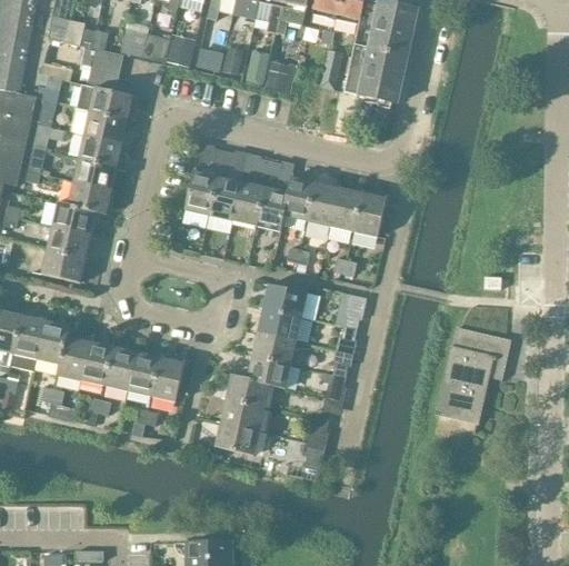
[(18,93),(35,0),(1,0),(0,7),(0,201),(5,182),(16,184),(35,97),(18,93)]
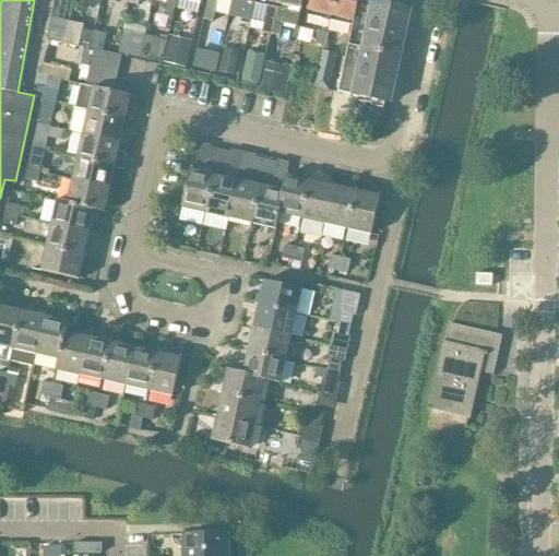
[(165,0),(164,9),(174,11),(176,0),(165,0)]
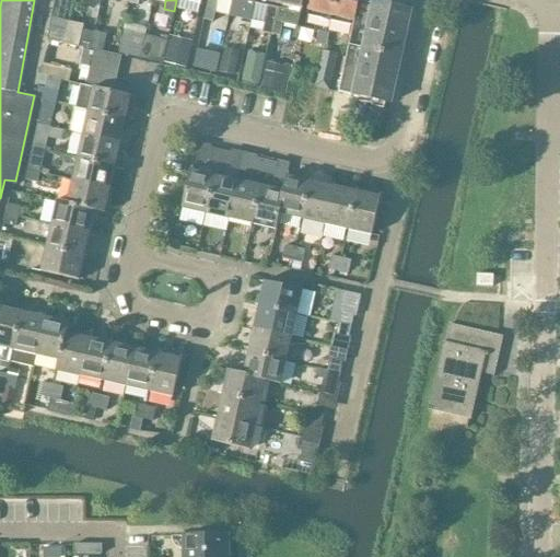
[(208,0),(205,18),(213,20),(218,0),(208,0)]
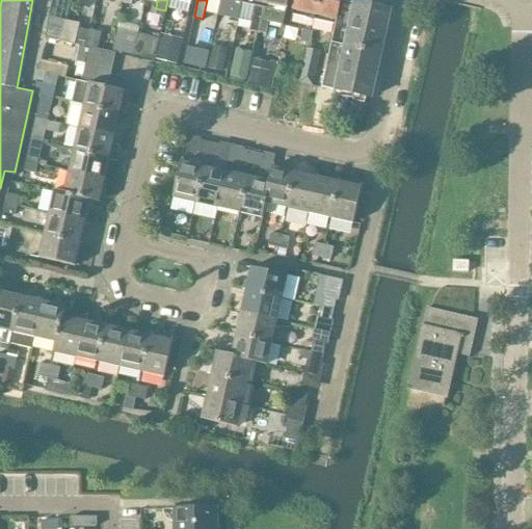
[(242,0),(242,1),(255,4),(249,28),(258,30),(263,0),(242,0)]
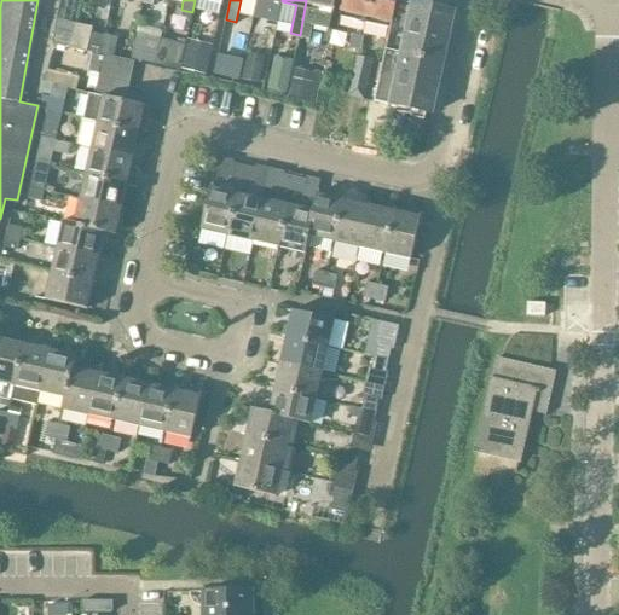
[(328,27),(333,0),(306,0),(300,35),(308,38),(312,23),(328,27)]
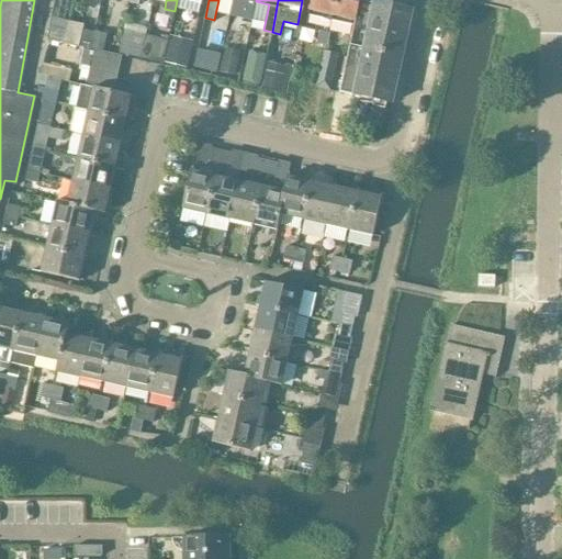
[(332,19),(335,0),(312,0),(310,13),(332,19)]
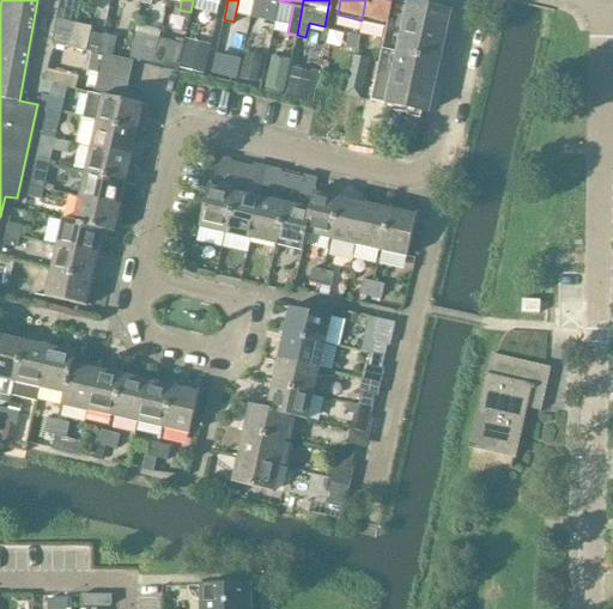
[(386,25),(392,0),(365,0),(362,20),(386,25)]
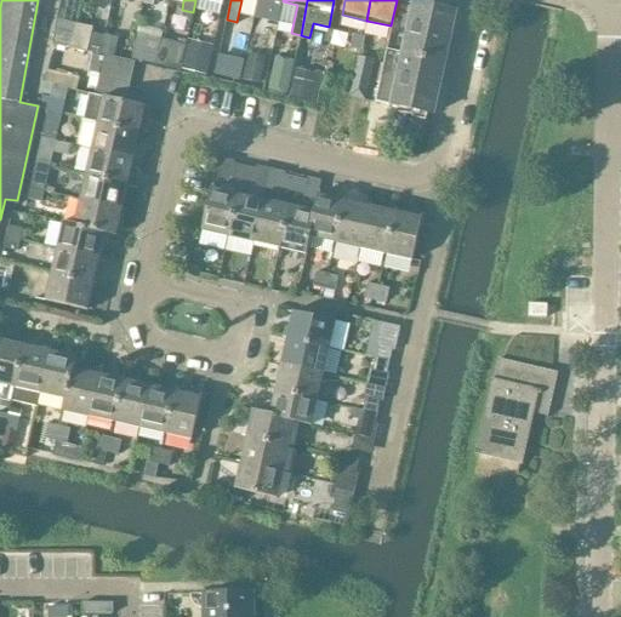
[(389,30),(386,47),(444,61),(455,10),(455,9),(450,7),(419,0),(414,0),(414,1),(409,0),(397,0),(391,26),(389,30)]
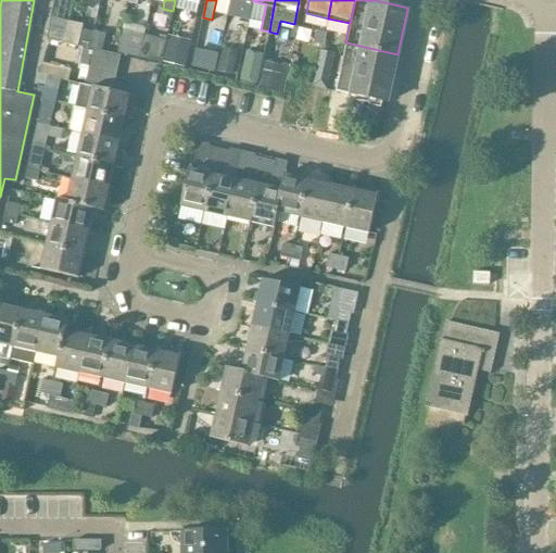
[(64,41),(68,20),(51,15),(48,38),(64,41)]
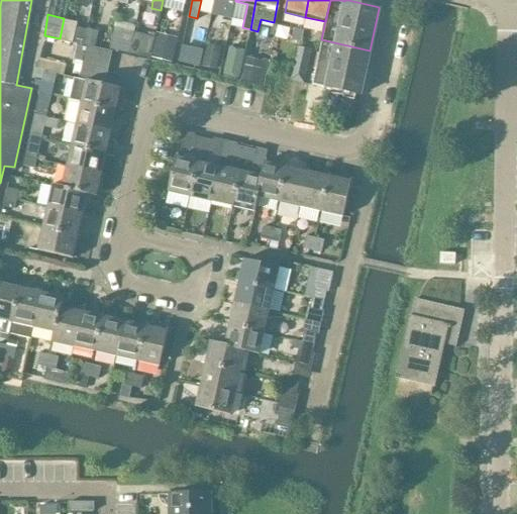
[(74,41),(78,21),(64,18),(60,38),(74,41)]
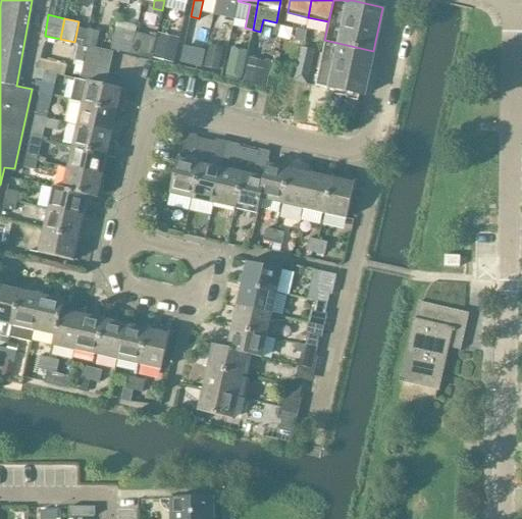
[(131,53),(136,32),(115,27),(110,48),(131,53)]
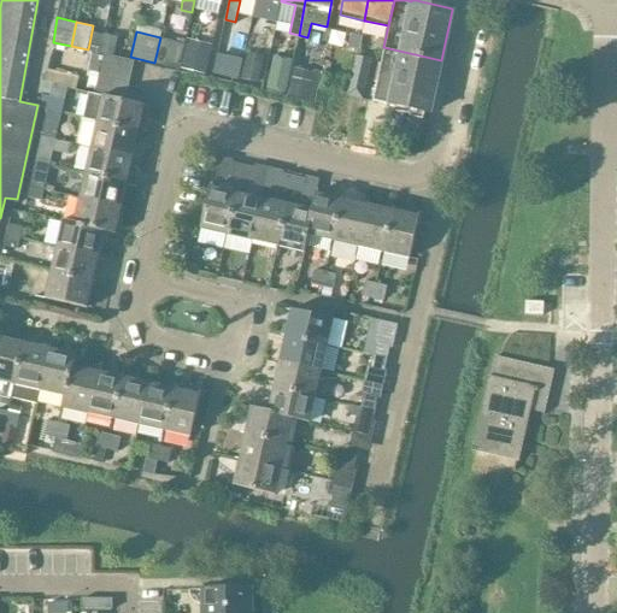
[(115,53),(117,36),(105,34),(103,51),(115,53)]
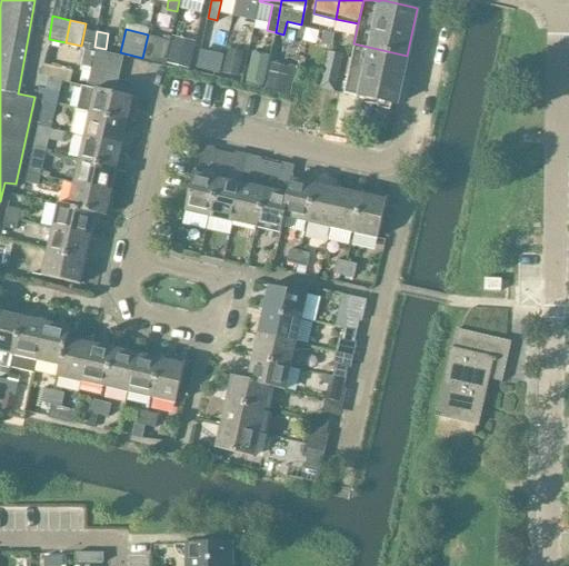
[(330,43),(332,33),(323,31),(320,41),(330,43)]
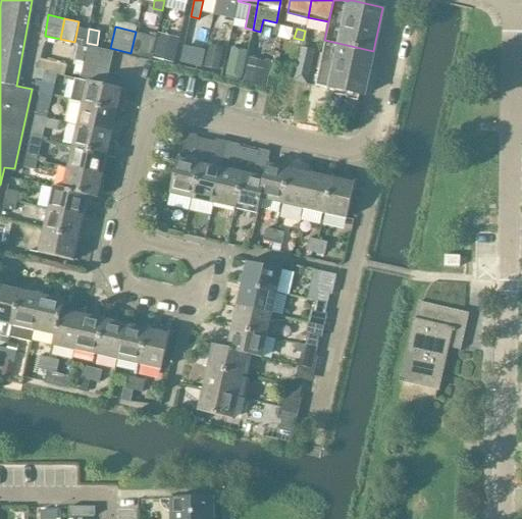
[(151,57),(155,36),(136,32),(131,53),(151,57)]
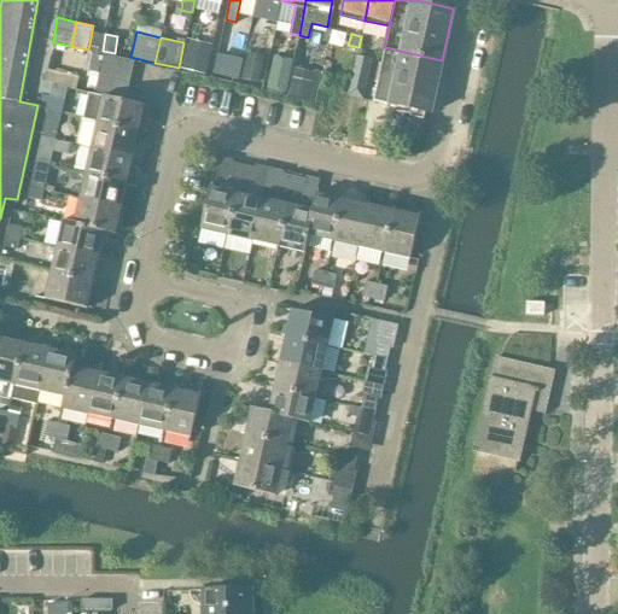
[(186,44),(181,66),(205,71),(210,50),(186,44)]
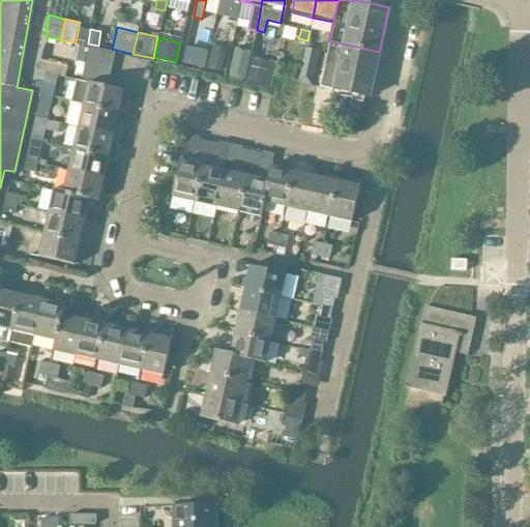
[(329,40),(320,85),(369,95),(379,52),(329,40)]
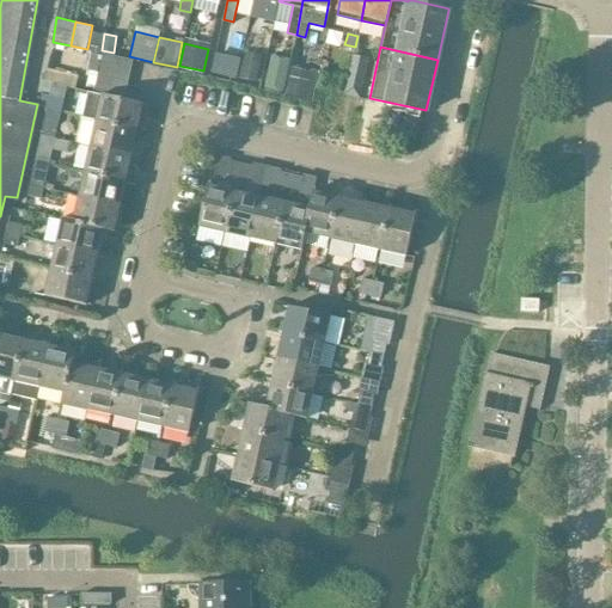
[(129,73),(133,61),(133,59),(102,51),(99,67),(129,73)]
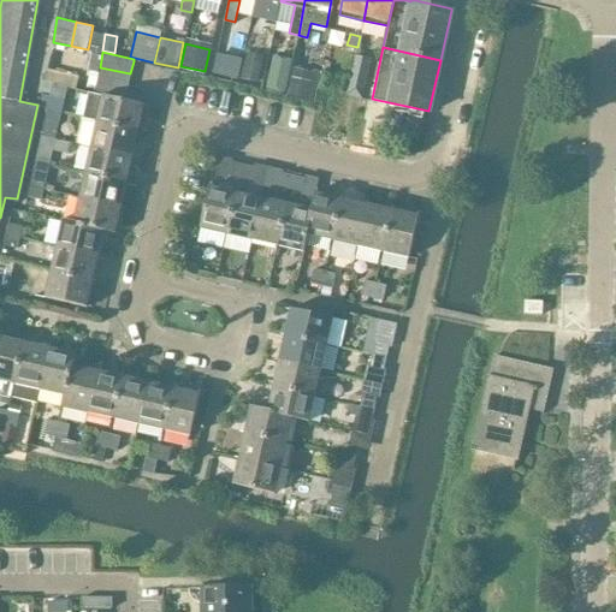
[(255,81),(261,55),(246,52),(240,77),(255,81)]
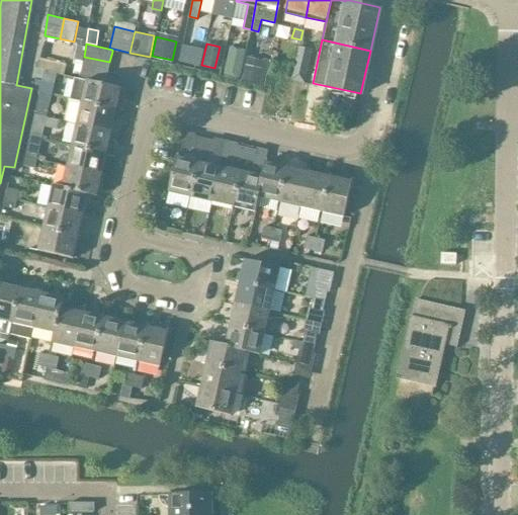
[(195,63),(198,49),(182,46),(179,60),(195,63)]
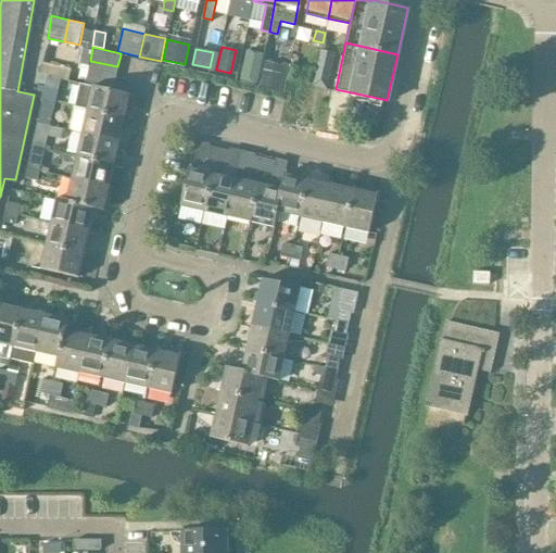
[(323,49),(315,83),(327,86),(335,51),(323,49)]
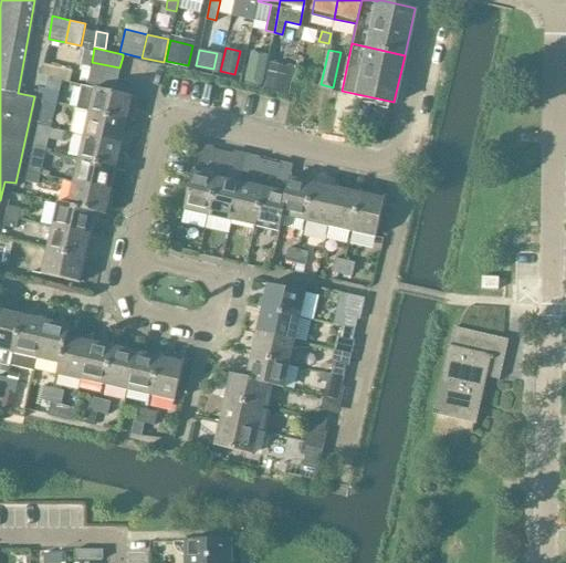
[(261,81),(264,64),(249,61),(245,77),(261,81)]
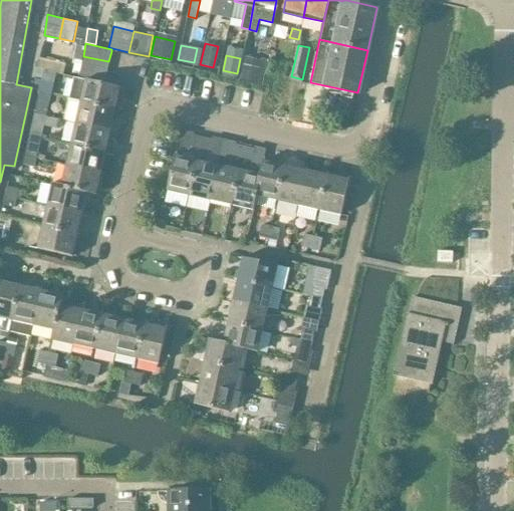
[(106,72),(108,61),(83,56),(80,66),(106,72)]
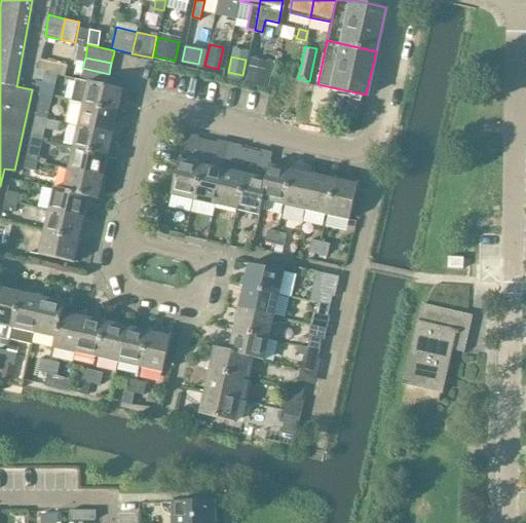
[(268,83),(273,60),(266,59),(264,69),(248,65),(245,78),(268,83)]
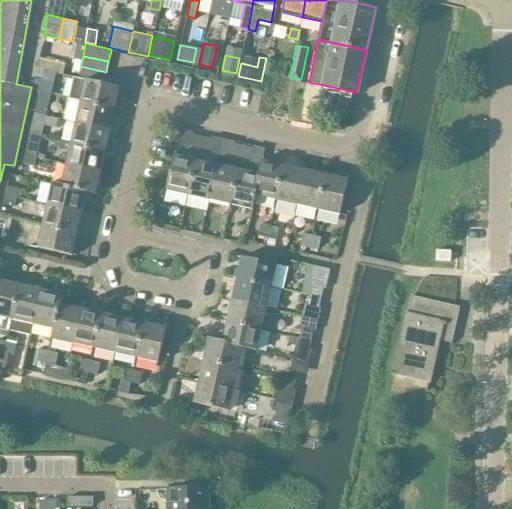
[(104,82),(106,72),(80,66),(78,76),(78,77),(85,79),(85,78),(104,82)]
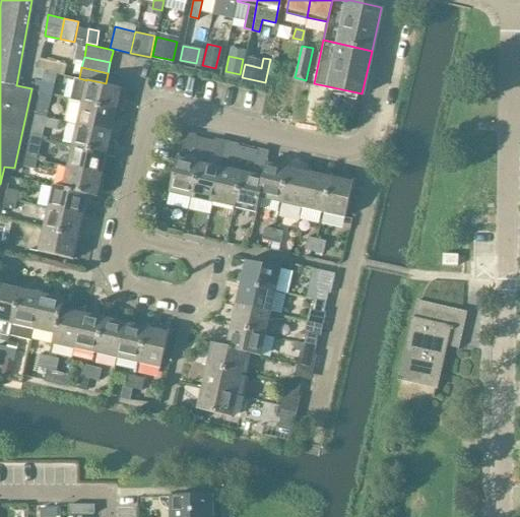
[(54,81),(56,71),(45,69),(43,78),(54,81)]
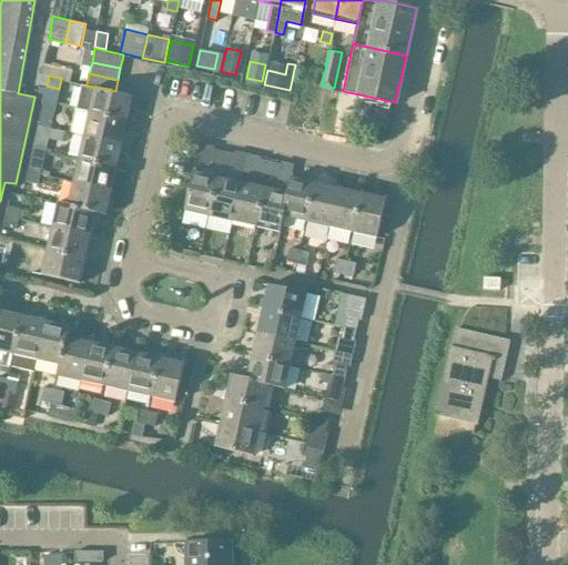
[(128,119),(132,96),(115,91),(94,87),(94,88),(87,86),(87,84),(81,83),(75,107),(89,110),(128,119)]
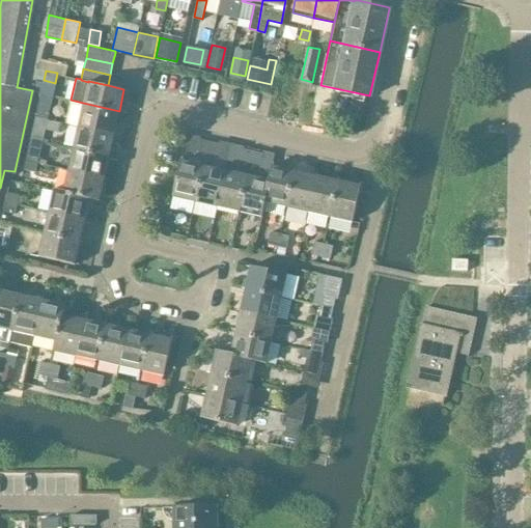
[(37,106),(35,115),(47,118),(50,108),(52,96),(40,93),(37,106)]
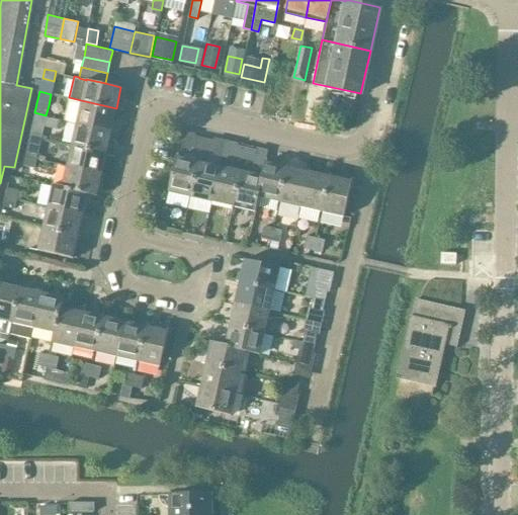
[(111,130),(116,108),(81,100),(76,121),(111,130)]
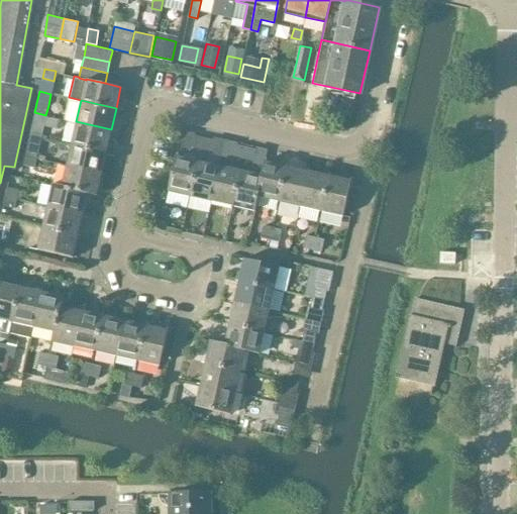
[(41,135),(43,123),(45,115),(34,112),(29,132),(41,135)]
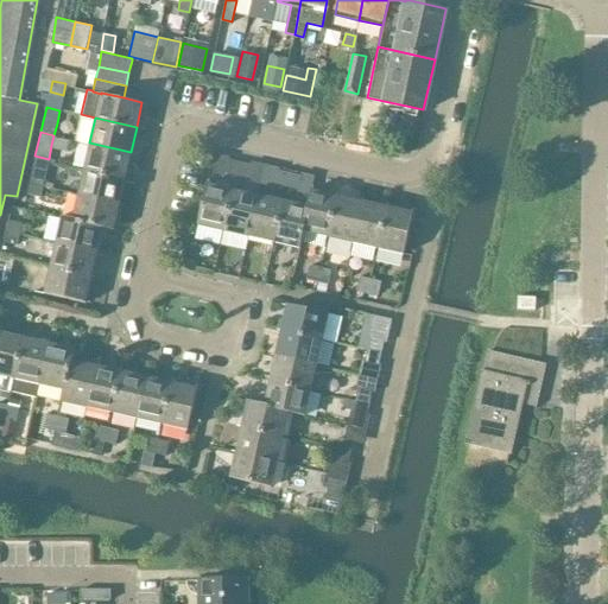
[(125,178),(131,152),(89,142),(83,169),(125,178)]
